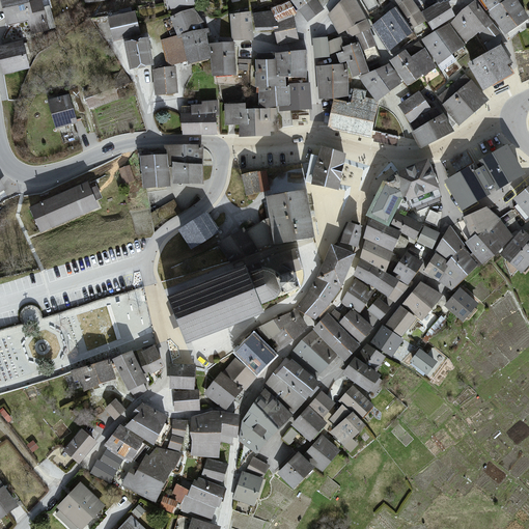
[(0,5),(5,22),(5,23),(26,19),(34,17),(32,10),(43,8),(40,0),(0,0),(0,5)]
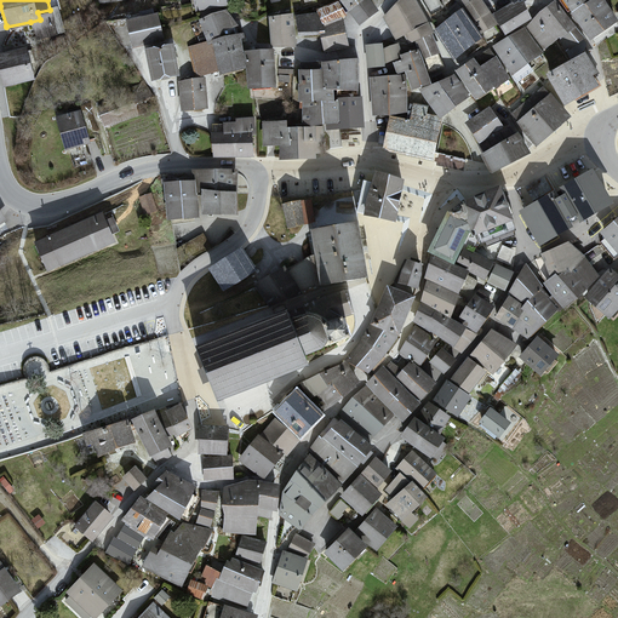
[(193,0),(195,11),(234,4),(233,0),(193,0)]
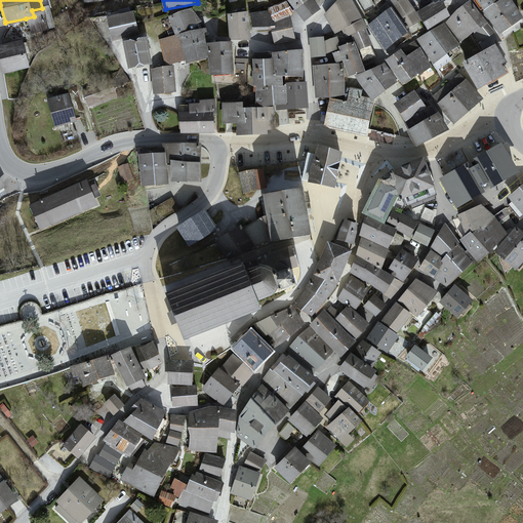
[(288,0),(306,21),(318,7),(313,0),(288,0)]
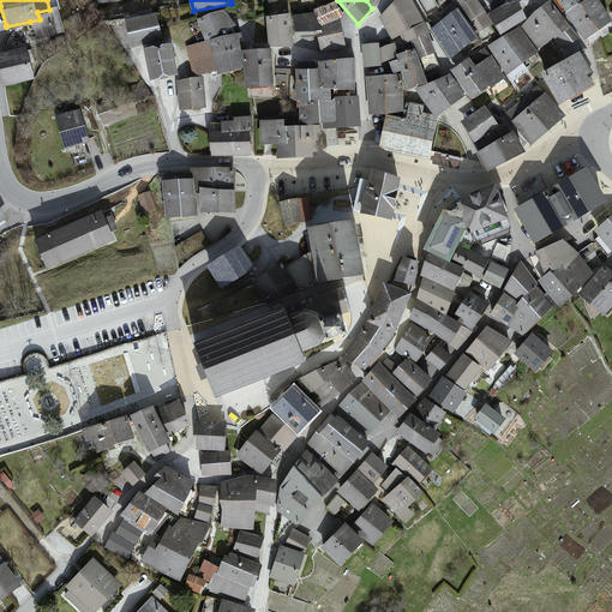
[(396,0),(379,16),(390,39),(402,34),(407,43),(429,35),(430,34),(427,30),(408,0),(396,0)]
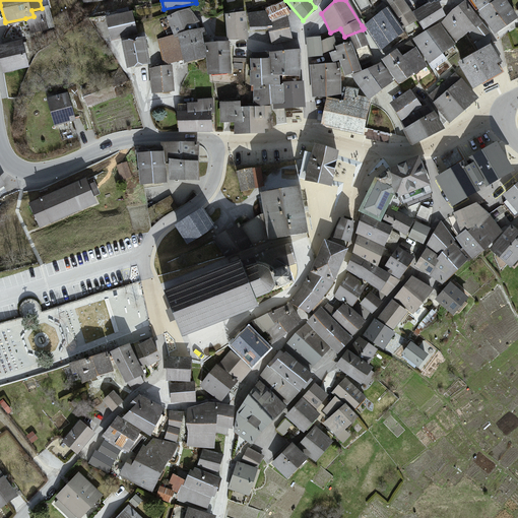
[(351,0),(358,10),(370,4),(368,0),(351,0)]
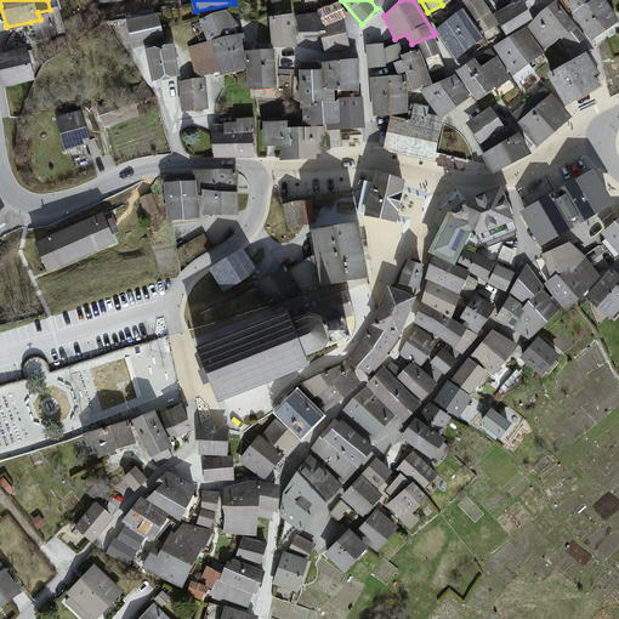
[(463,0),(464,9),(482,34),(498,26),(478,0),(463,0)]
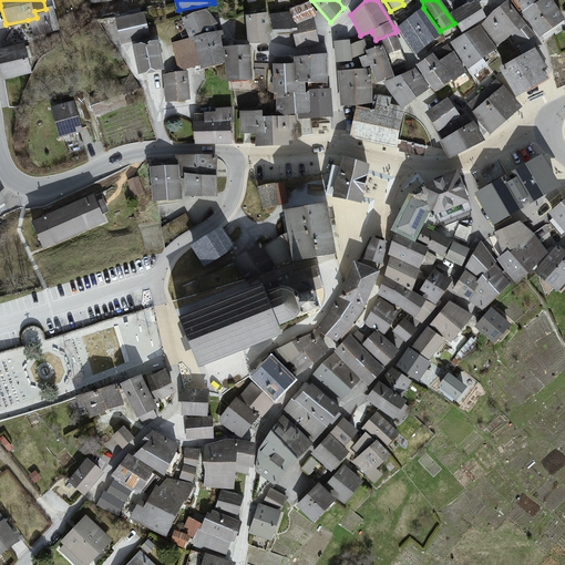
[(471,0),(450,12),(463,31),(488,17),(474,0),(471,0)]
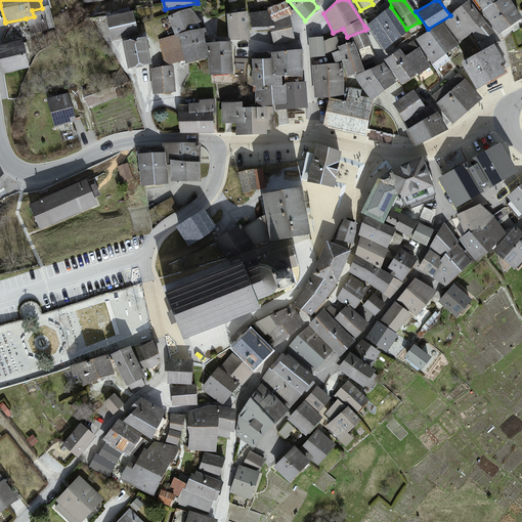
[(468,0),(450,15),(443,23),(459,43),(488,23),(468,0)]
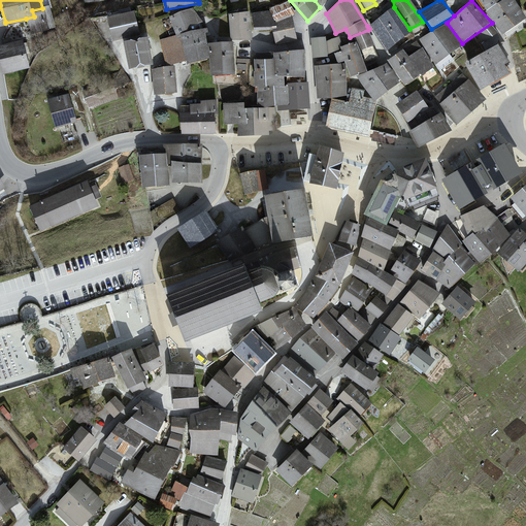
[(480,0),(502,31),(524,15),(522,12),(513,0),(480,0)]
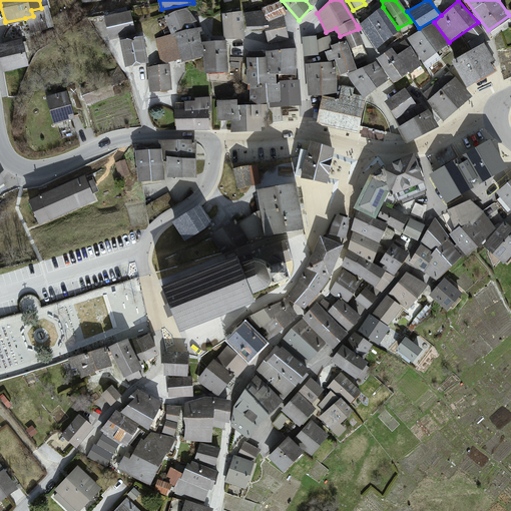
[(260,8),(243,11),(246,29),(265,29),(267,41),(277,41),(288,36),(282,15),(287,12),(278,1),(275,2),(260,8)]
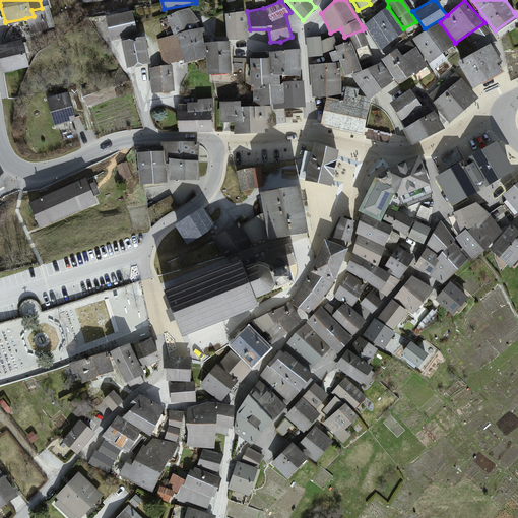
[(167,15),(173,35),(177,34),(179,35),(187,29),(200,23),(191,7),(167,15)]
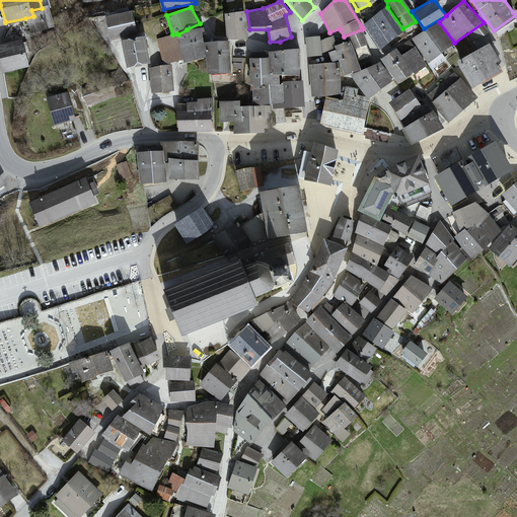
[(387,7),(361,25),(378,51),(407,32),(402,28),(387,7)]
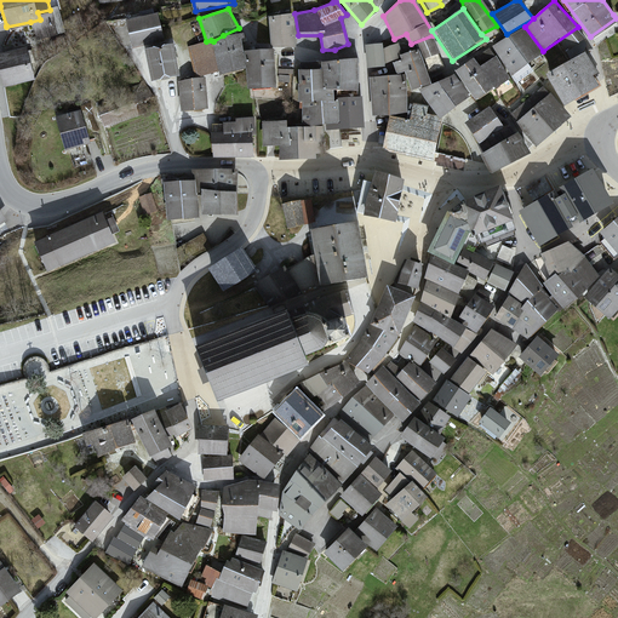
[(156,10),(124,18),(129,45),(162,39),(156,10)]
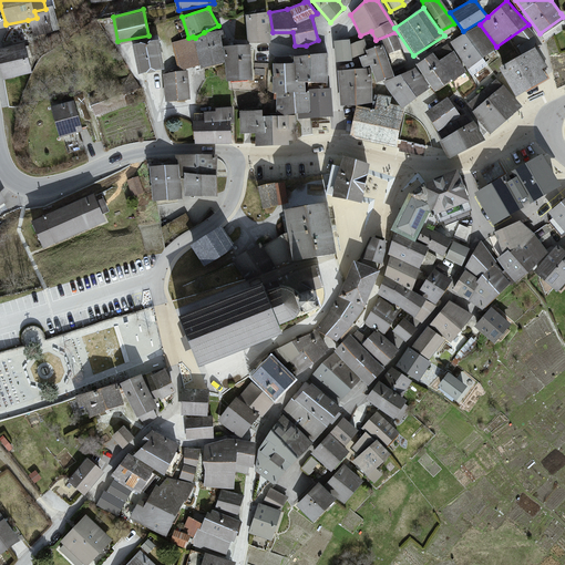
[(245,13),(248,41),(268,41),(267,11),(245,13)]
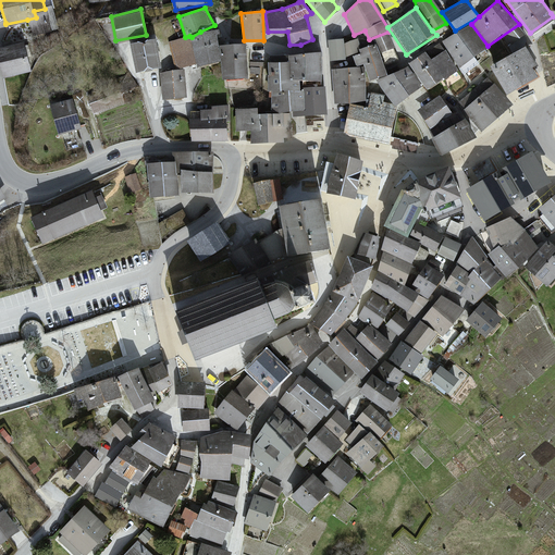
[(442,40),(458,65),(488,46),(471,24),(442,40)]
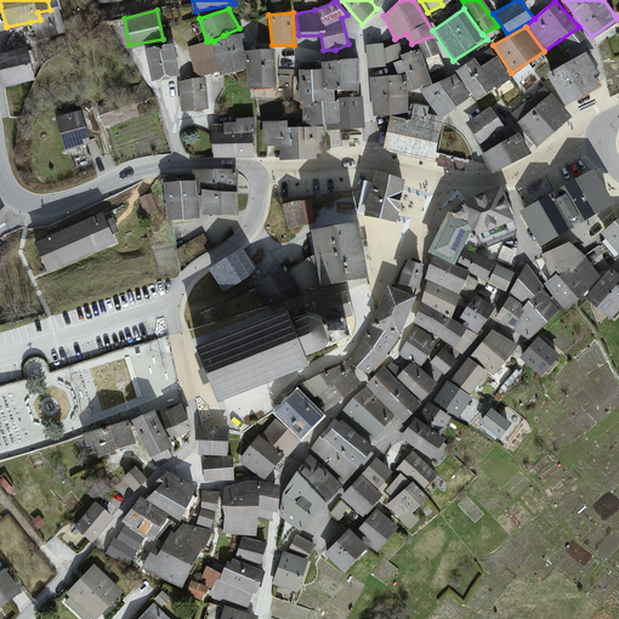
[(240,34),(223,35),(214,41),(220,71),(225,75),(245,69),(246,86),(277,86),(276,50),(245,52),(240,34)]
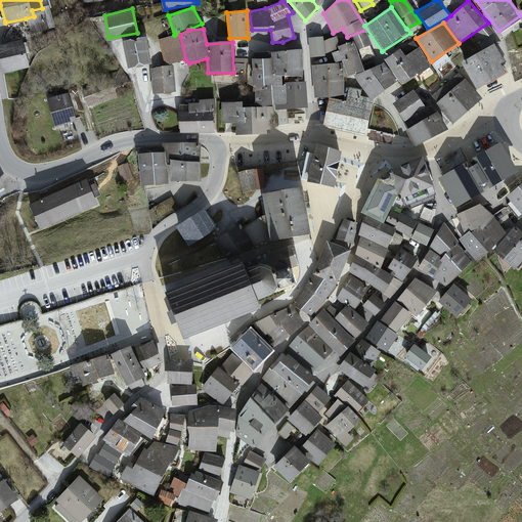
[(339,50),(331,51),(336,62),(342,61),(346,74),(352,72),(362,69),(357,49),(373,44),(365,30),(347,37),(340,45),(338,45),(339,50)]
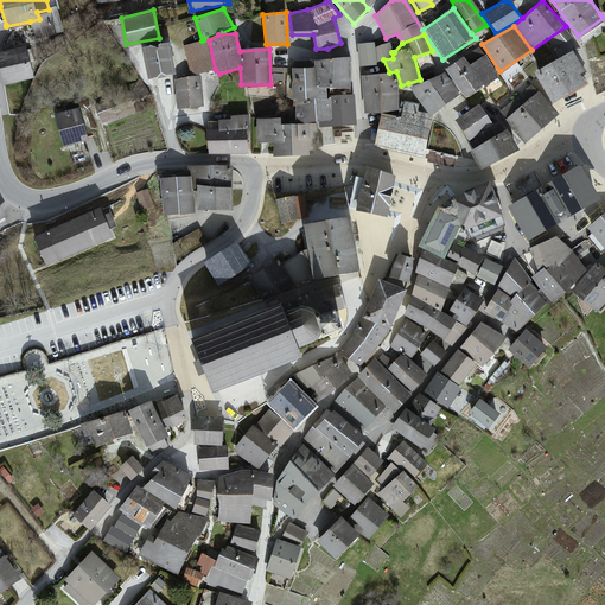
[(167,39),(141,45),(146,76),(173,74),(167,39)]
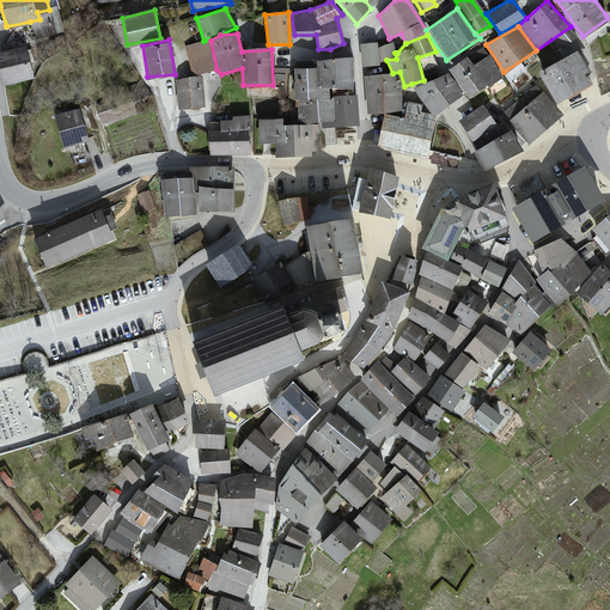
[(203,41),(184,46),(189,75),(217,69),(211,41),(203,41)]
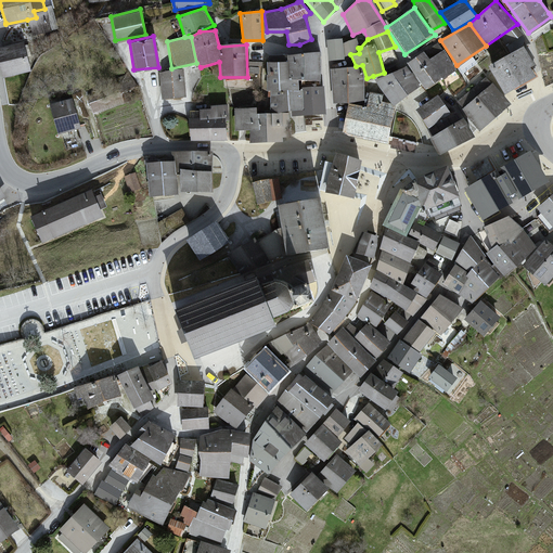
[(342,38),(325,40),(329,61),(344,59),(344,55),(342,42),(342,38)]
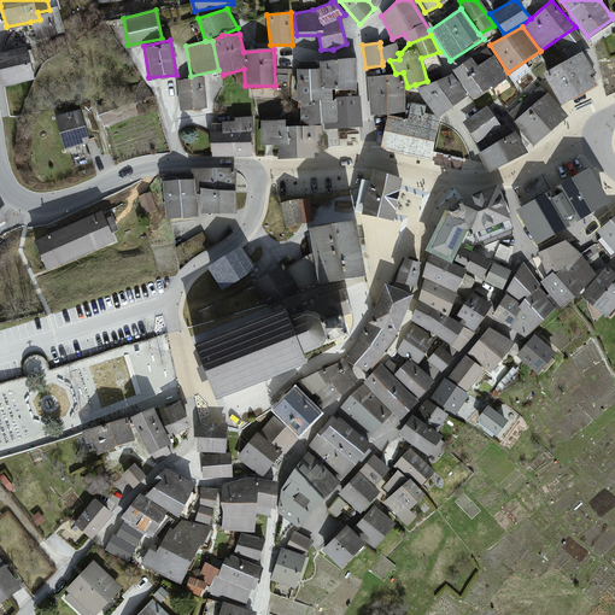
[(396,42),(380,47),(382,62),(390,60),(399,59),(398,53),(400,53),(396,42)]
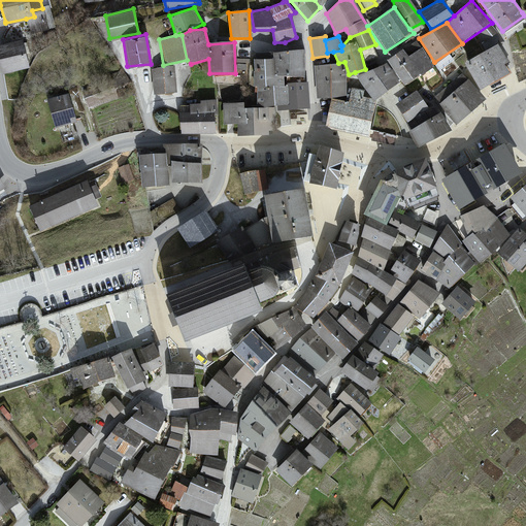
[(21,37),(0,42),(0,70),(1,75),(28,68),(21,37)]
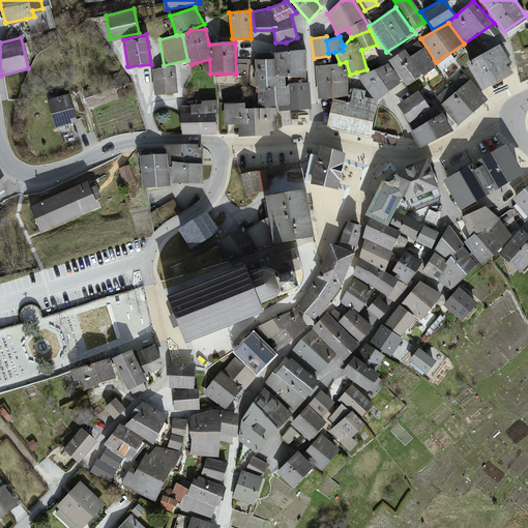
[(416,41),(389,59),(408,84),(437,65),(416,41)]
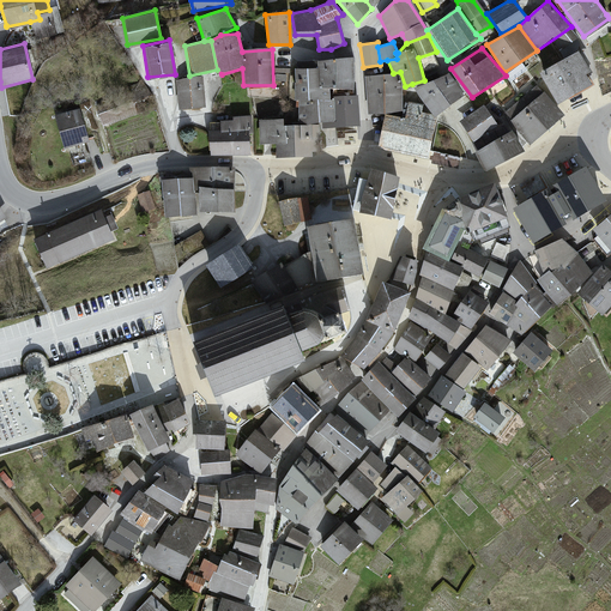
[(575,48),(538,68),(555,98),(588,79),(581,67),(585,65),(575,48)]
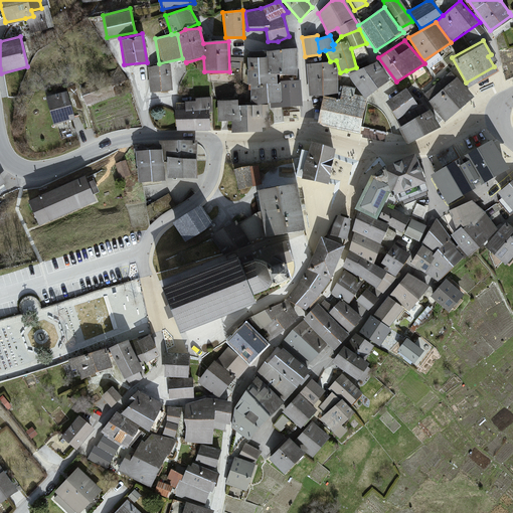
[(267,50),(268,56),(271,73),(278,74),(298,74),(297,49),(284,50),(267,50)]
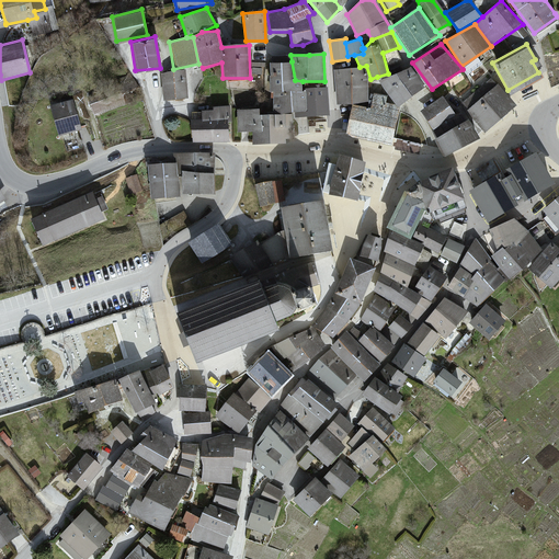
[(292,61),(271,63),(273,114),(307,112),(306,92),(301,91),(303,81),(295,80),(292,61)]
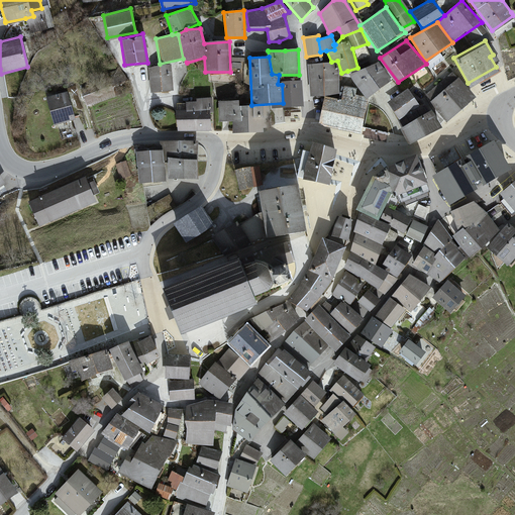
[(331,62),(305,65),(309,96),(339,92),(337,61),(331,62)]
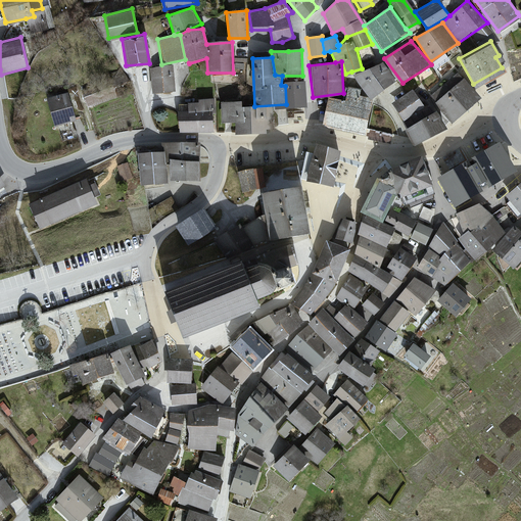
[(396,80),(382,61),(362,68),(351,72),(360,87),(373,99),(396,80)]
